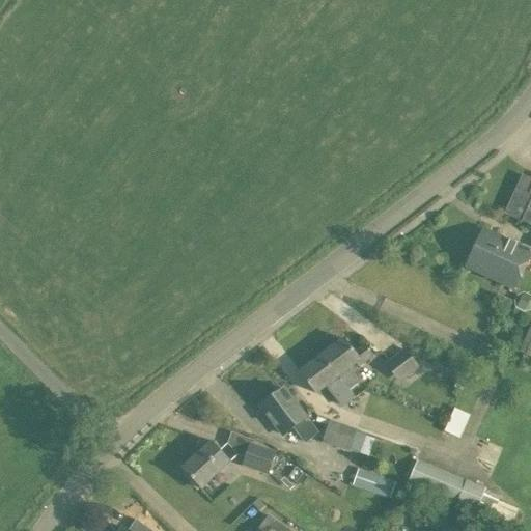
[(530,179),(526,177),(523,184),(520,183),(504,214),(530,226),(530,179)]
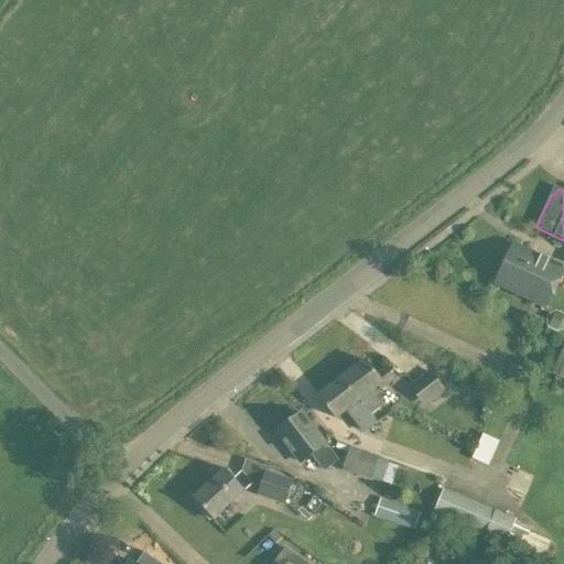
[(546,308),(563,272),(563,267),(517,243),(497,283),(546,308)]
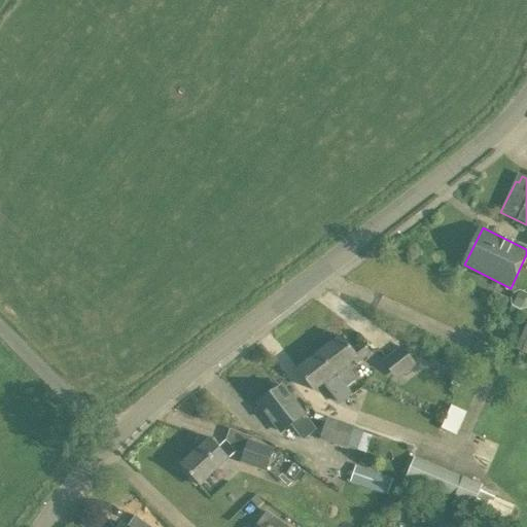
[(526,354),(526,320),(515,349),(526,354)]
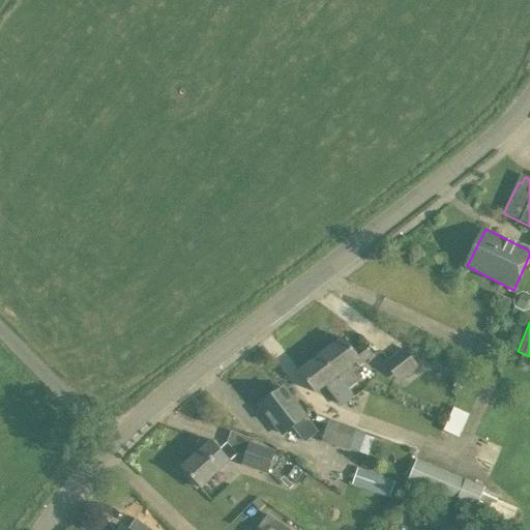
[(345,385),(349,390),(360,382),(351,369),(357,364),(359,367),(376,356),(367,345),(356,353),(347,340),(324,354),(339,376),(339,377),(345,386),(345,385)]
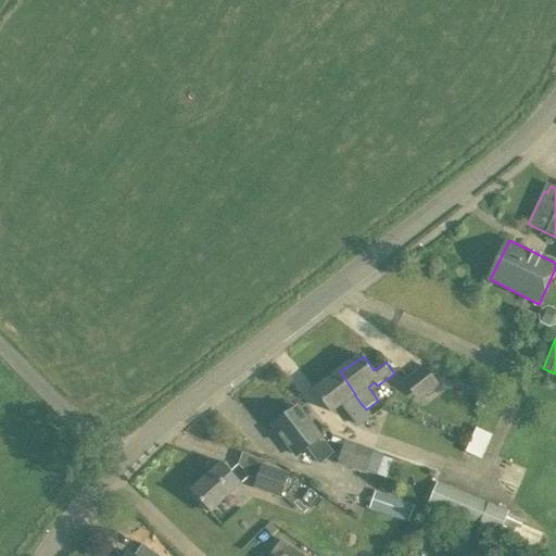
[(418,402),(439,386),(422,365),(402,381),(418,402)]
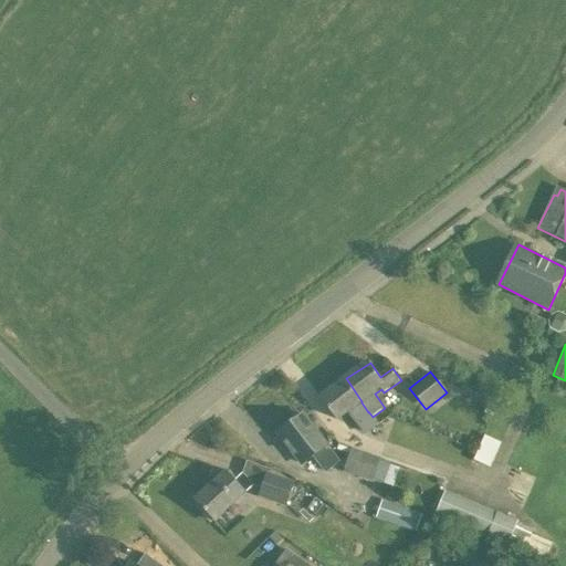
[(337,419),(362,402),(362,401),(346,378),(322,396),(337,419)]
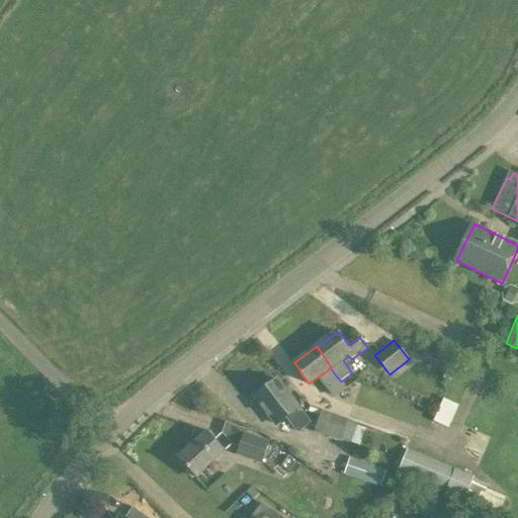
[(446,366),(448,361),(418,348),(416,353),(446,366)]
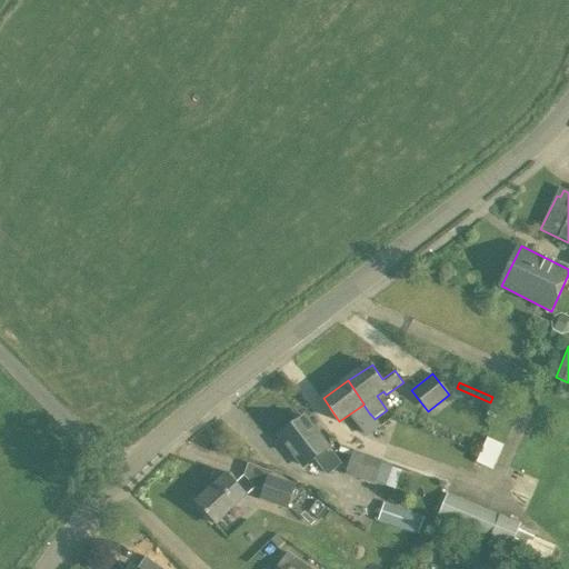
[(498,412),(502,402),(493,398),(489,409),(498,412)]
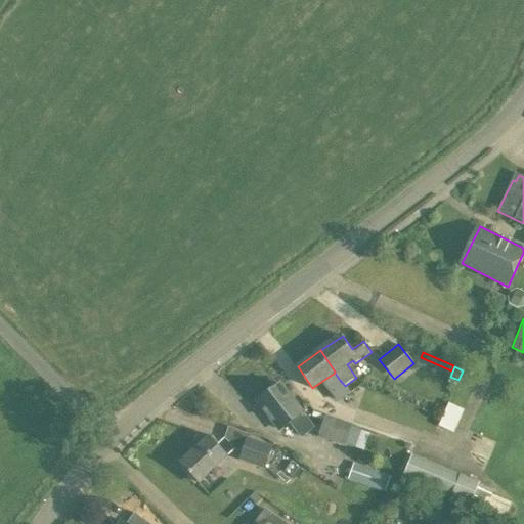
[(280,382),(255,401),(277,432),(289,423),(301,438),(314,427),(303,412),(304,412),(280,382)]
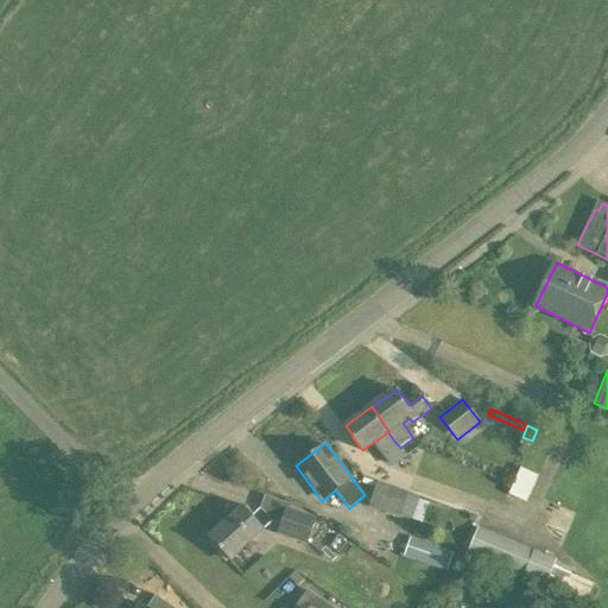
[(517,468),(508,495),(526,500),(534,473),(517,468)]
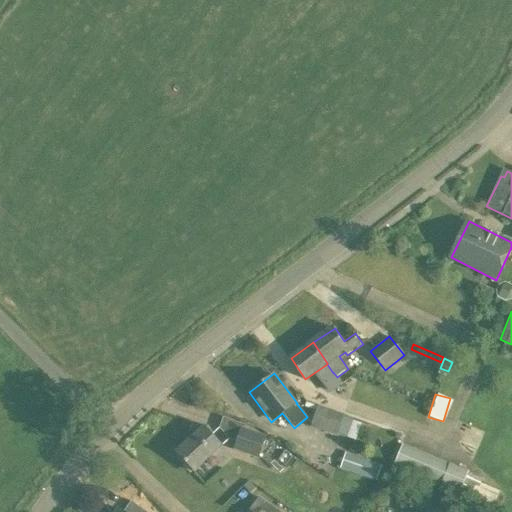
[(346,437),(352,420),(343,417),(344,416),(317,406),(309,427),(336,436),(337,434),(346,437)]
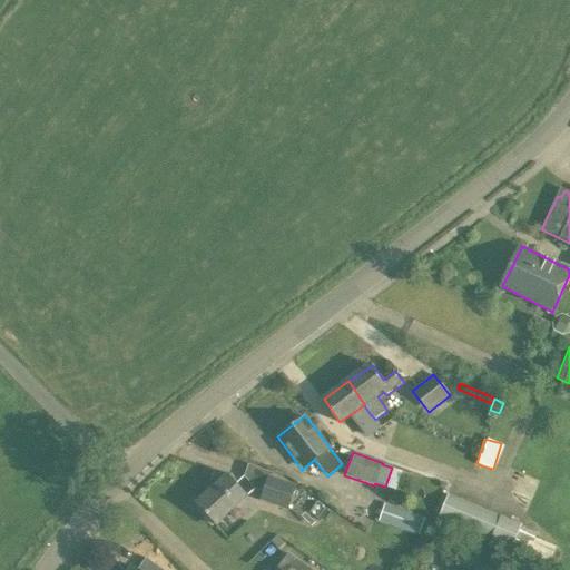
[(216,523),(248,495),(228,472),(196,500),(216,523)]
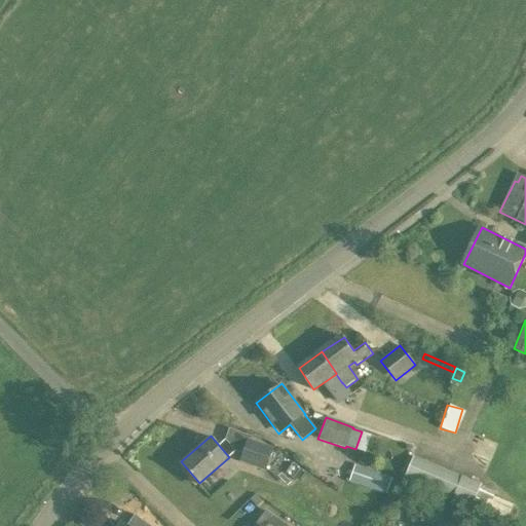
[(265,472),(273,448),(247,439),(238,462),(265,472)]
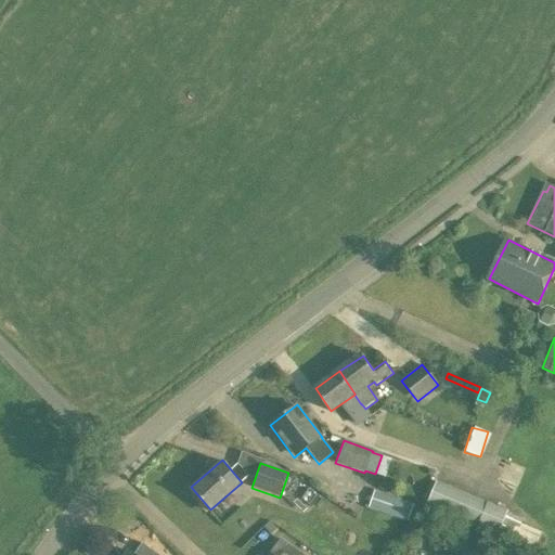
[(494,542),(507,511),(436,481),(426,505),(460,518),(459,523),(475,529),(474,533),(494,542)]
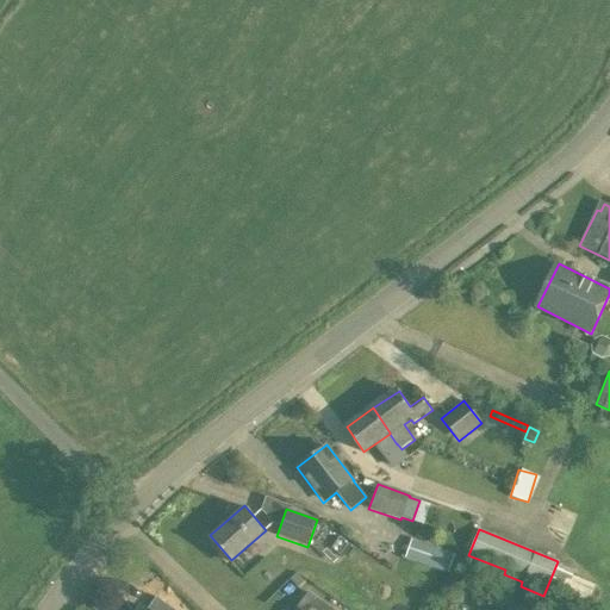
[(428,567),(435,548),(411,540),(404,559),(428,567)]
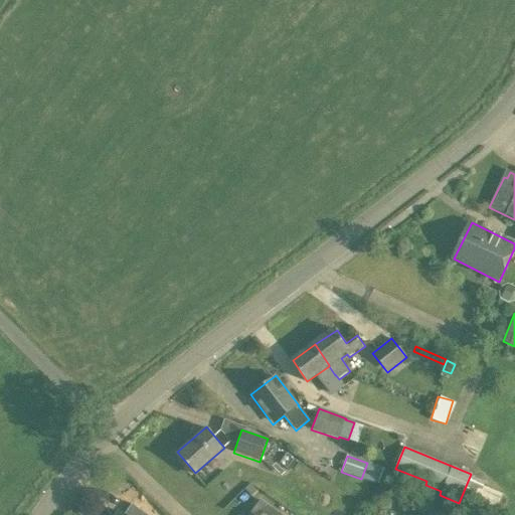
[(367,463),(361,479),(378,485),(383,468),(367,463)]
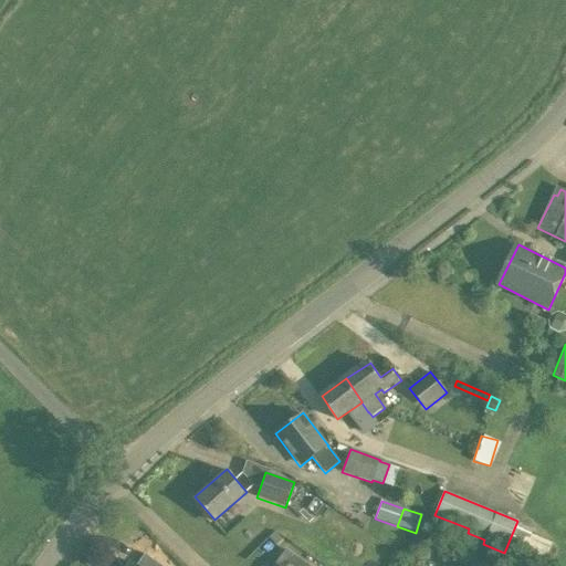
[(543,563),(551,544),(525,533),(517,552),(543,563)]
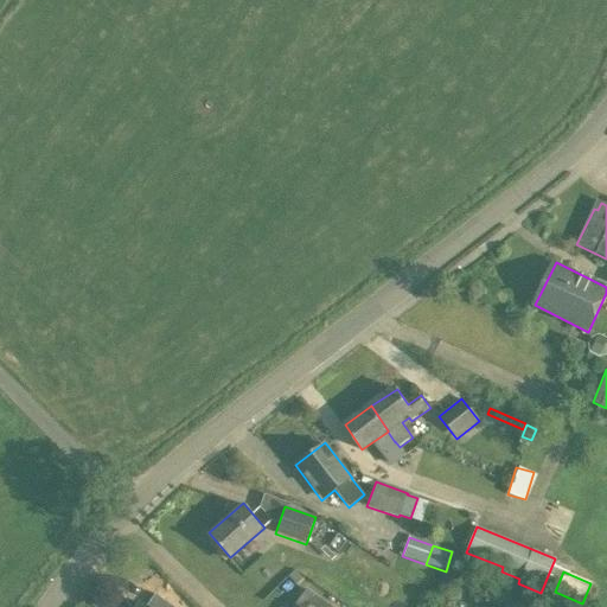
[(468,583),(461,589),(465,600),(473,601),(481,595),(478,586),(468,583)]
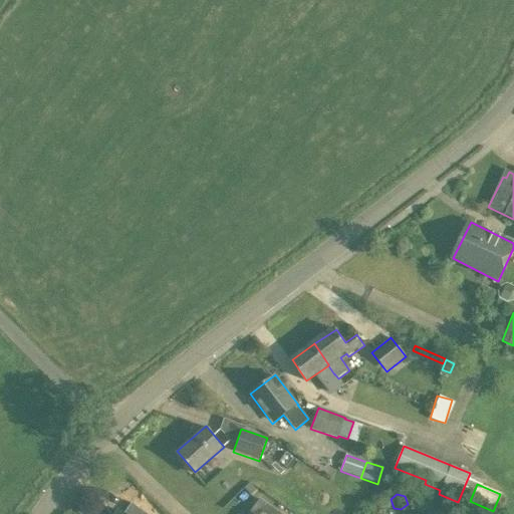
[(279,513),(259,499),(249,512),(247,513),(279,513)]
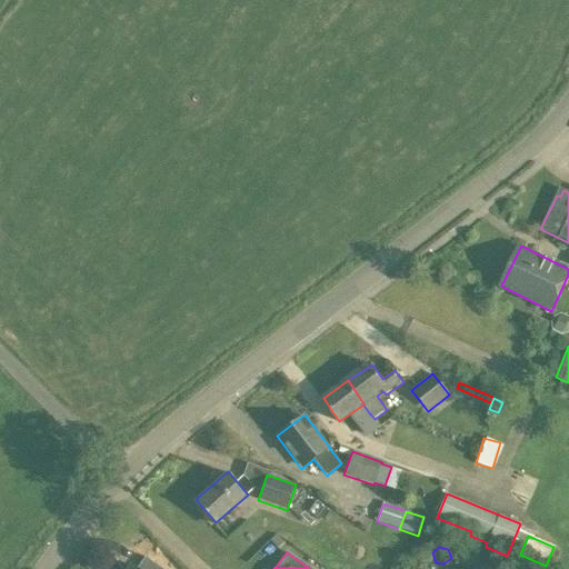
[(166,568),(148,556),(139,568),(135,566),(131,568),(166,568)]
